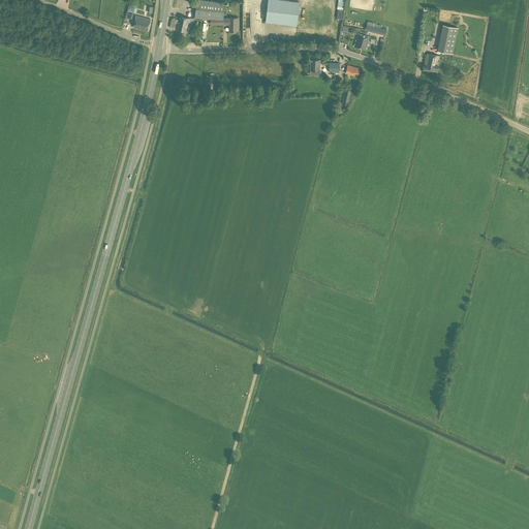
[(229,18),(223,18),(224,5),(225,2),(207,0),(195,0),(194,18),(210,20),(210,25),(229,25),(229,31),(237,31),(237,27),(238,27),(238,18),(229,18)]
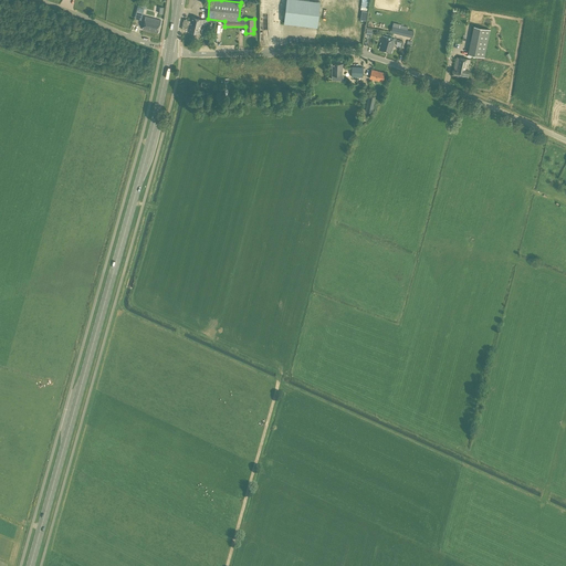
[(317,27),(321,1),(308,0),(286,0),(284,23),(317,27)]
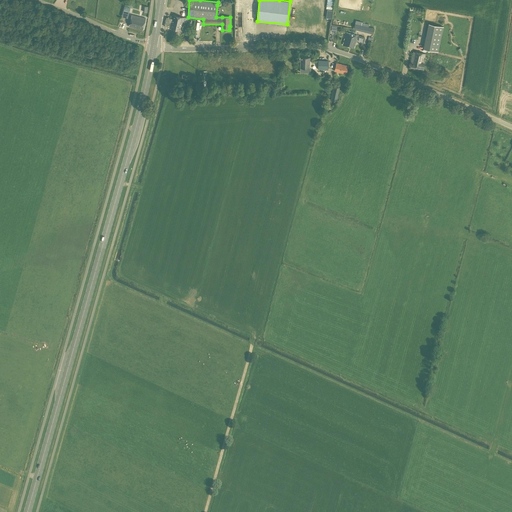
[(132,8),(133,3),(126,2),(122,17),(127,18),(130,8),(132,8)]
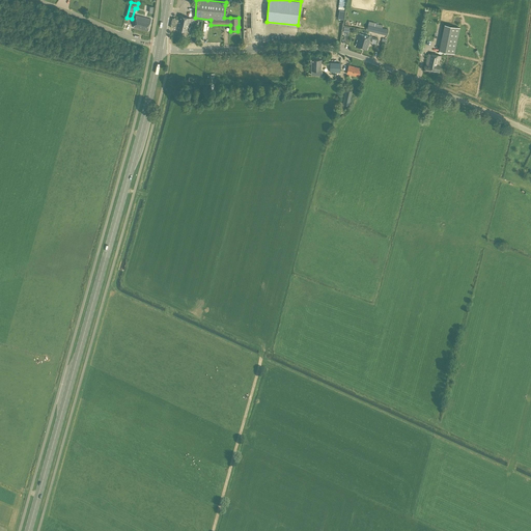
[(147,31),(150,19),(137,16),(134,27),(147,31)]
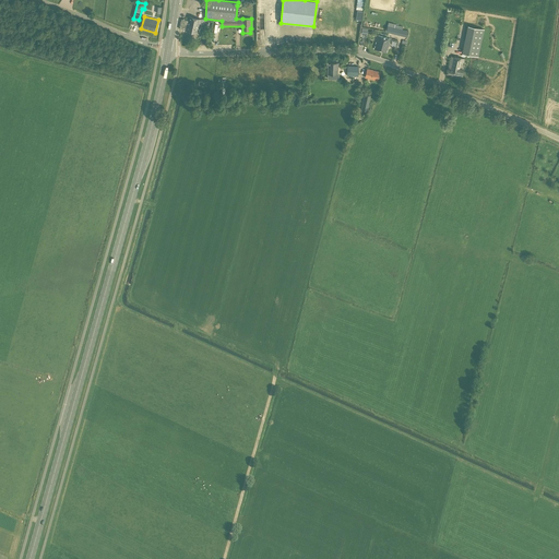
[(198,33),(201,20),(188,16),(186,21),(181,20),(179,28),(198,33)]
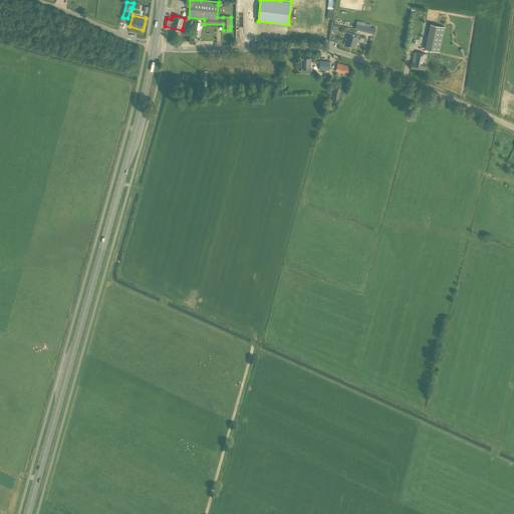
[(440,52),(445,27),(430,23),(425,48),(440,52)]
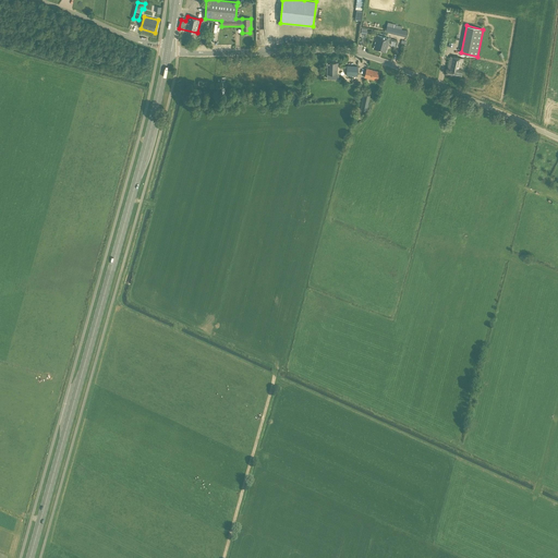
[(485,58),(494,59),(499,33),(483,31),(480,48),(486,50),(485,58)]
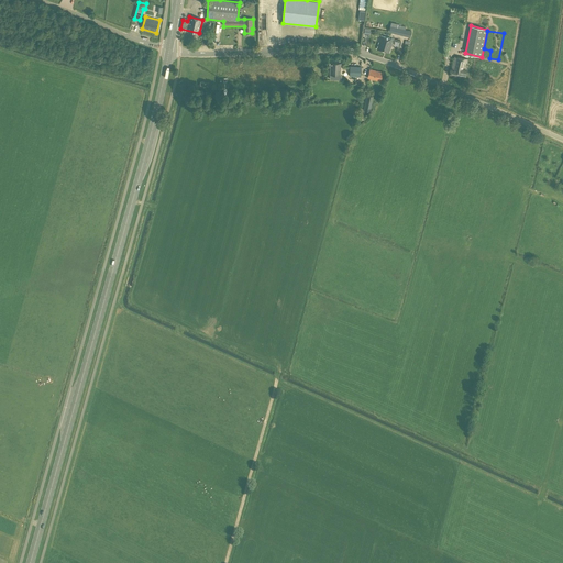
[(389,53),(392,44),(393,40),(381,35),(376,50),(389,53)]
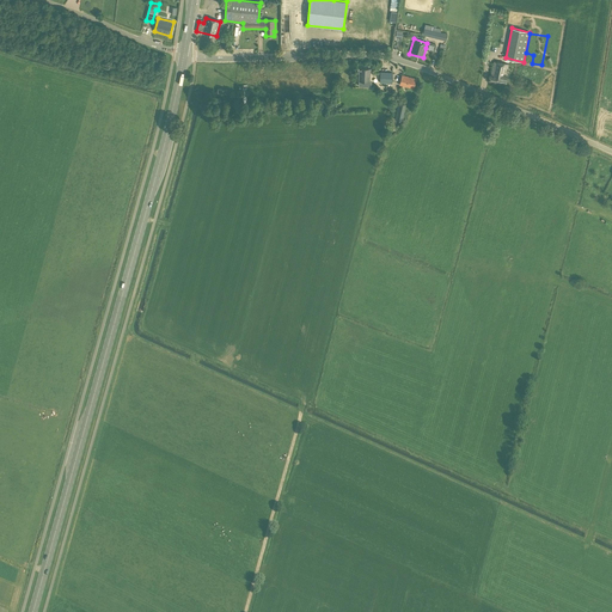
[(514,79),(516,65),(493,62),(490,75),(489,75),(488,81),(506,84),(506,78),(514,79)]
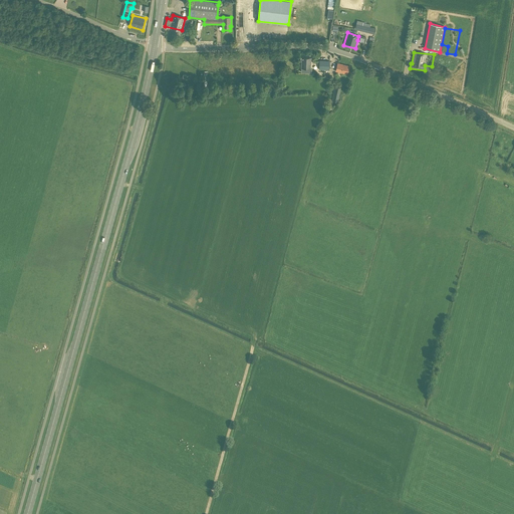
[(310,68),(311,58),(301,57),(301,68),(310,68)]
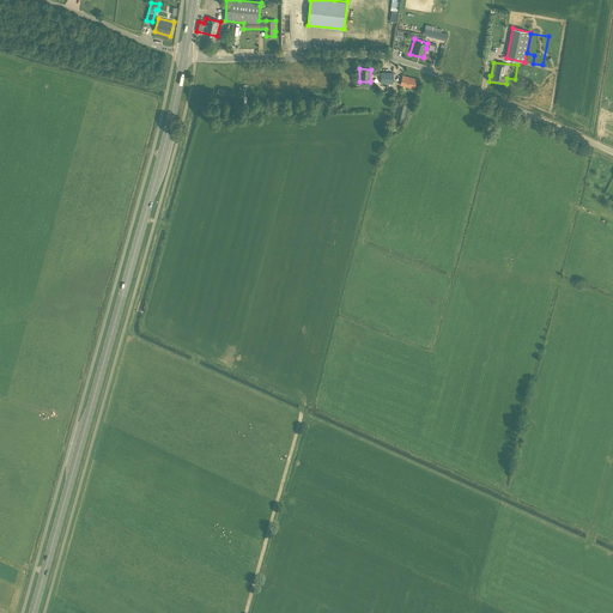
[(392,83),(393,73),(381,72),(381,83),(392,83)]
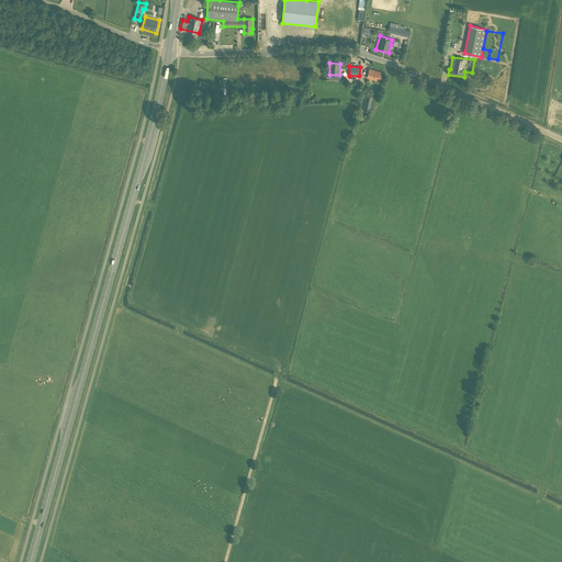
[(379,86),(382,72),(369,68),(367,78),(370,79),(369,82),(379,86)]
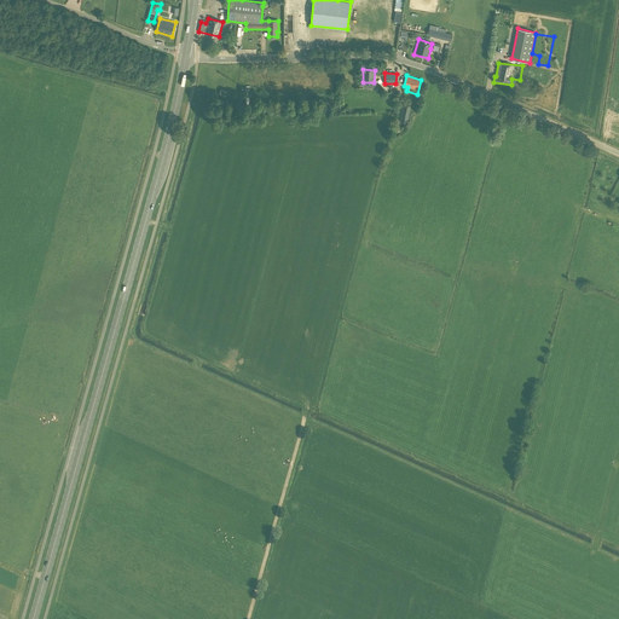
[(406,123),(410,105),(404,104),(399,121),(406,123)]
